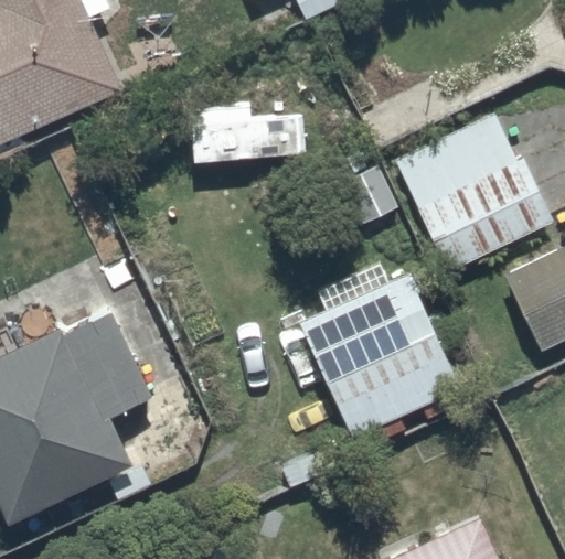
[(0,0),(0,140),(117,90),(87,21),(110,11),(105,0),(0,0)]
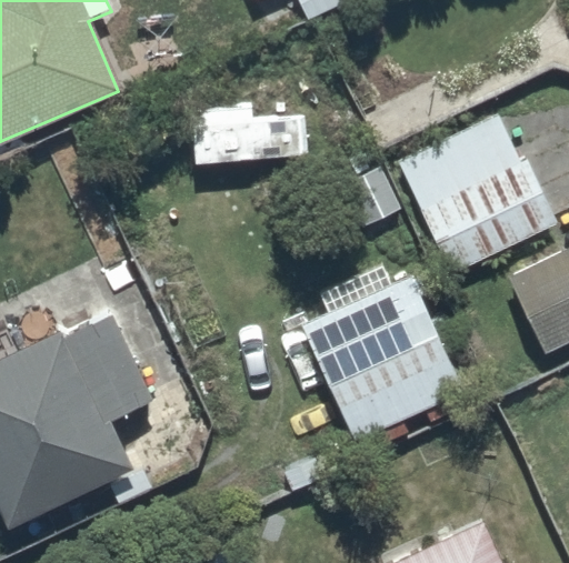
[(297,0),(307,21),(348,0),(297,0)]
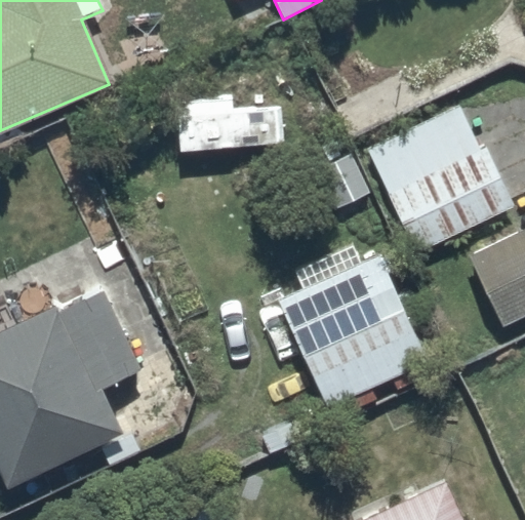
[(234,97),(177,98),(178,150),(284,148),(283,107),(234,108),(234,97)]
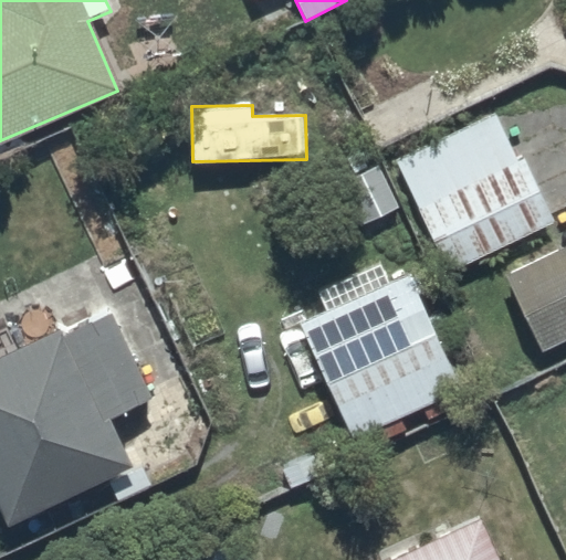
[(492,115),(398,160),(452,272),(553,222),(522,159),(515,162),(492,115)]
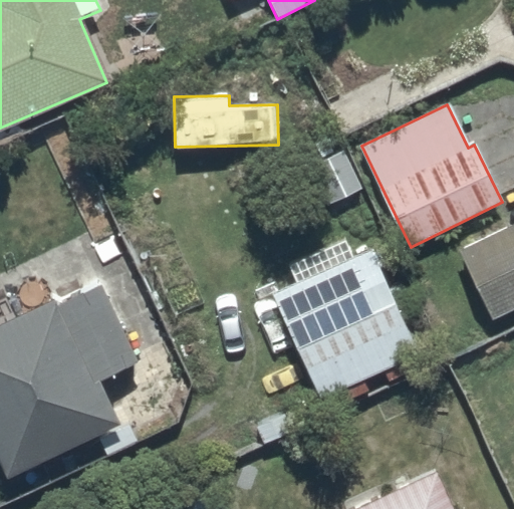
[(513,225),(459,252),(491,318),(513,307),(513,225)]
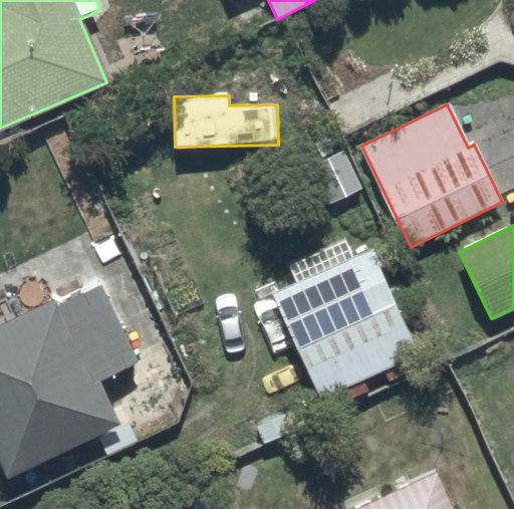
[(369,248),(272,292),(320,399),(334,392),(340,405),(366,393),(360,379),(382,369),(389,383),(415,370),(410,358),(417,354),(396,309),(408,303),(400,286),(390,290),(379,269),(392,264),(384,249),(372,254),(369,248)]
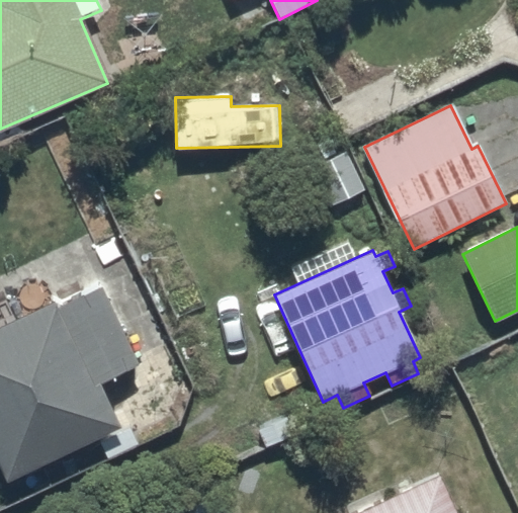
[(51,301),(0,323),(0,462),(7,478),(94,437),(95,441),(119,430),(97,380),(136,363),(108,304),(62,325),(51,301)]
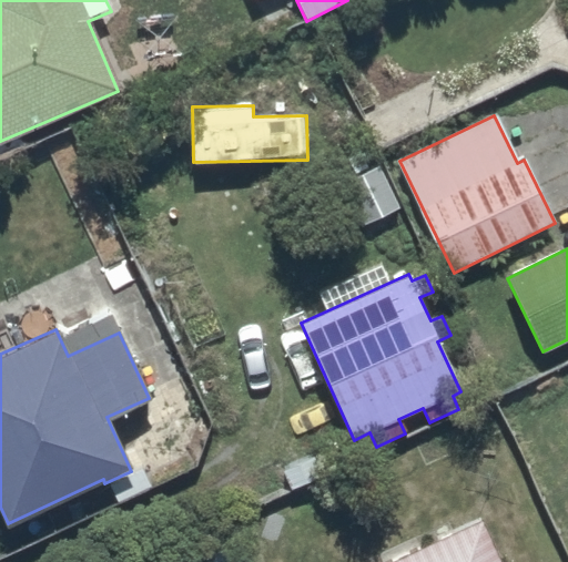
[(497,561),(478,521),(388,561),(497,561)]
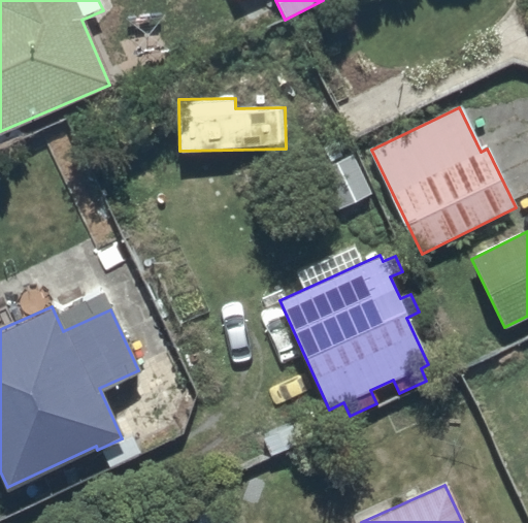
All buildings are outlined.
